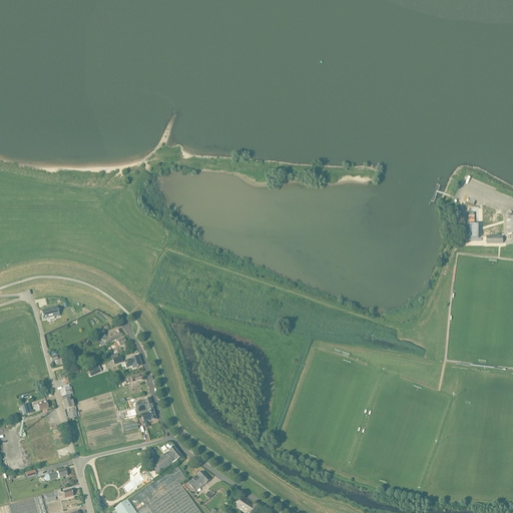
[(466,208),(476,210),(476,212),(479,213),(480,207),(465,204),(465,205),(466,206),(466,208)]
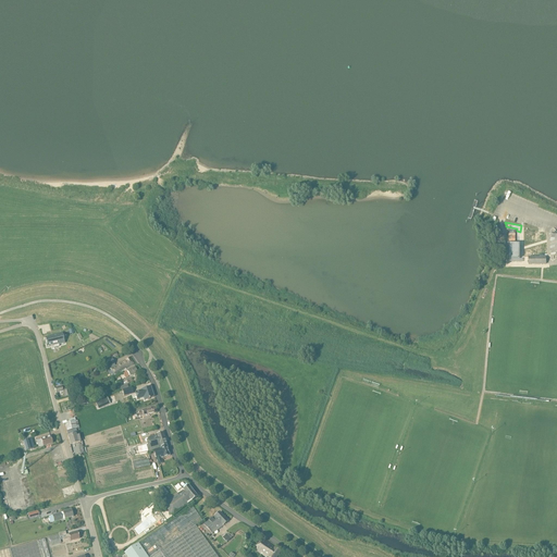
[(520,242),(509,242),(509,257),(520,257),(520,242)]
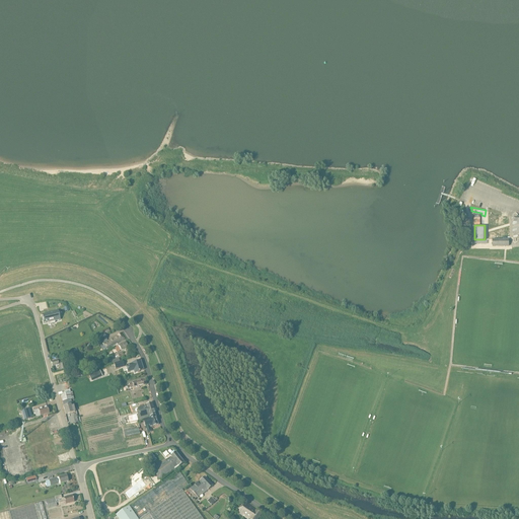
[(49,314),(43,315),(45,323),(48,322),(49,324),(54,323),(54,322),(60,320),(59,317),(58,318),(56,311),(49,313),(49,314)]
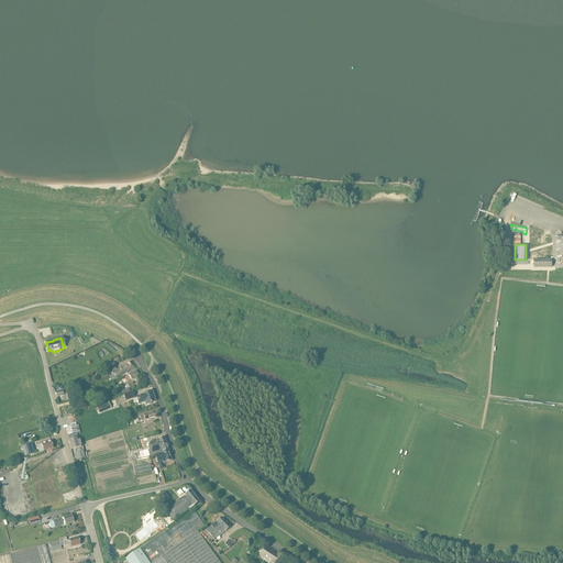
[(135,367),(131,362),(112,373),(112,374),(116,381),(135,367)]
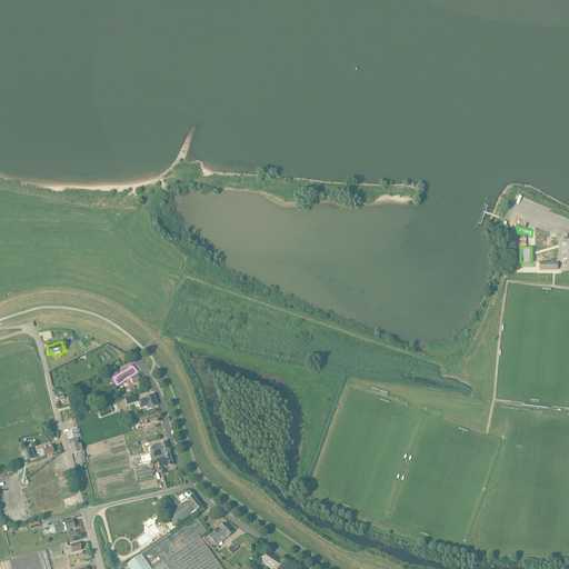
[(103,372),(106,378),(112,375),(113,377),(118,375),(117,372),(115,367),(103,372)]
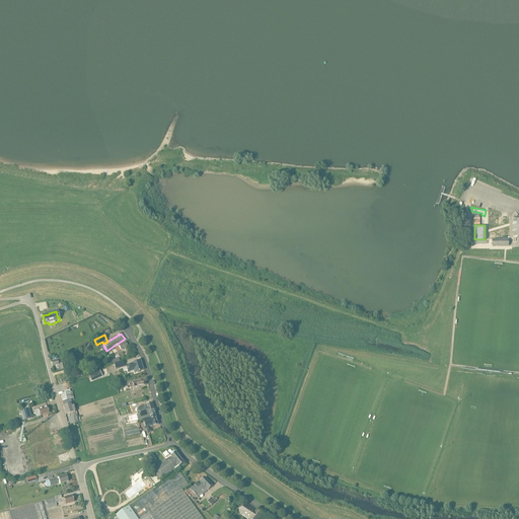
[(128,347),(126,343),(119,347),(118,346),(115,348),(117,353),(121,351),(128,347)]
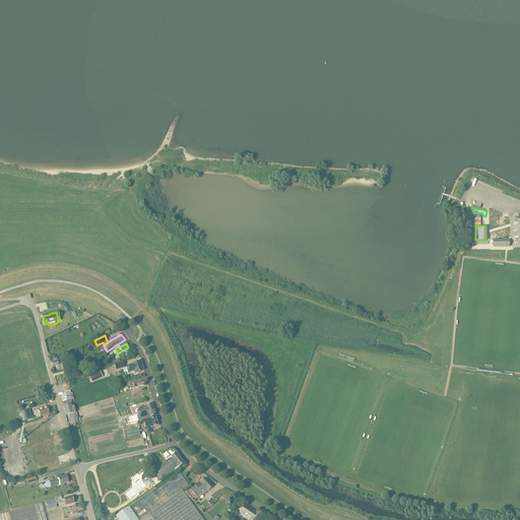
[(72,353),(64,356),(67,363),(74,360),(72,353)]
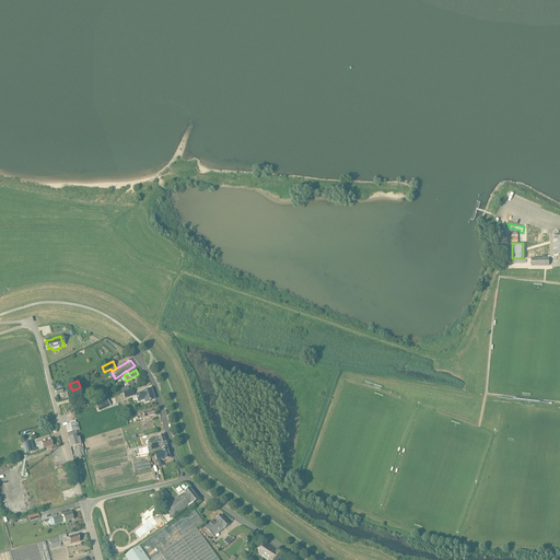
[(67,388),(56,392),(57,396),(63,394),(65,400),(73,398),(71,392),(68,393),(67,388)]
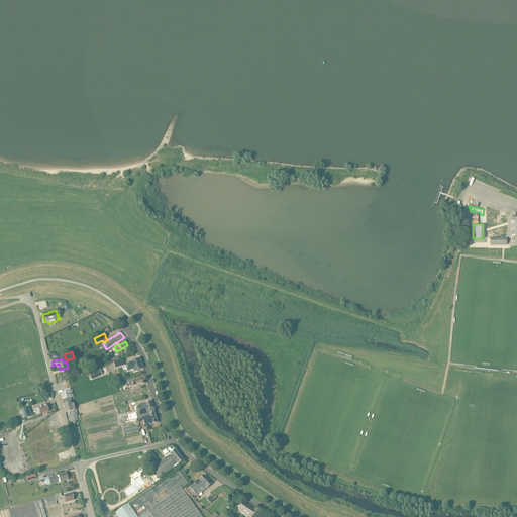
[(114,369),(123,366),(121,359),(112,363),(114,369)]
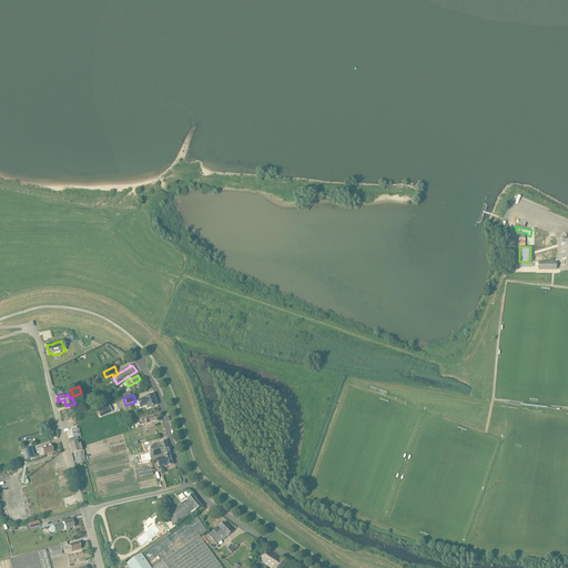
[(146,406),(148,408),(156,406),(153,396),(138,401),(141,408),(146,406)]
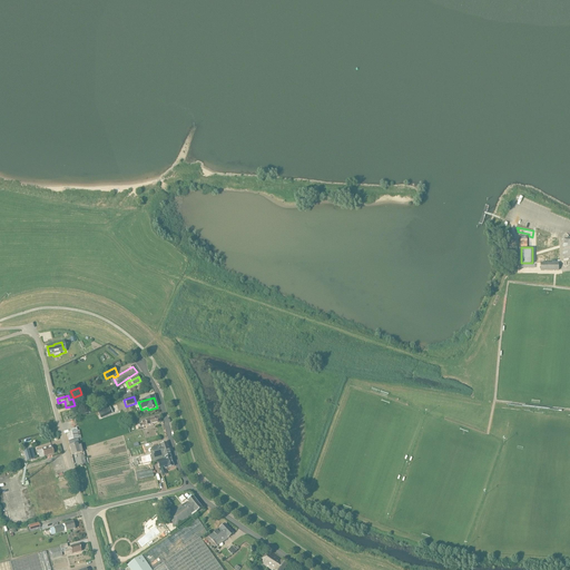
[(141,422),(144,430),(147,429),(146,426),(160,423),(159,418),(145,421),(141,422)]
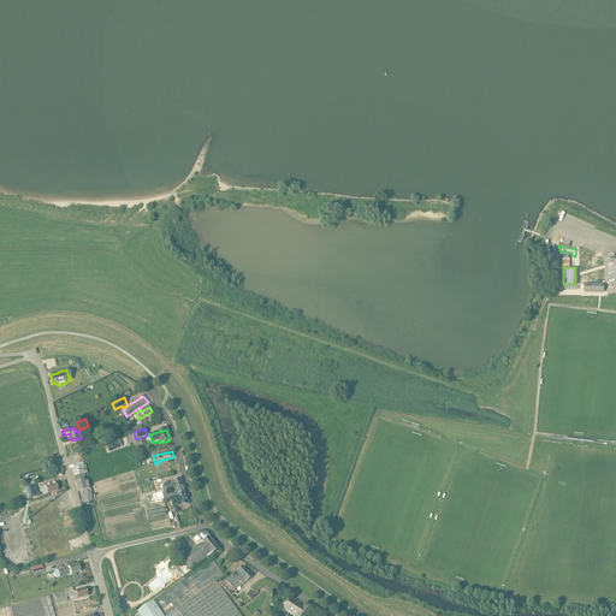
[(77,492),(89,490),(87,481),(86,483),(84,475),(88,474),(86,466),(71,469),(73,478),(77,492)]
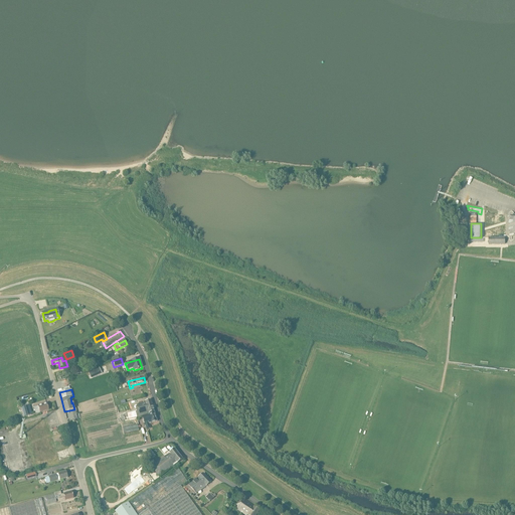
[(131,413),(133,418),(149,413),(154,411),(151,401),(146,402),(146,401),(137,404),(138,406),(135,407),(136,411),(131,413)]
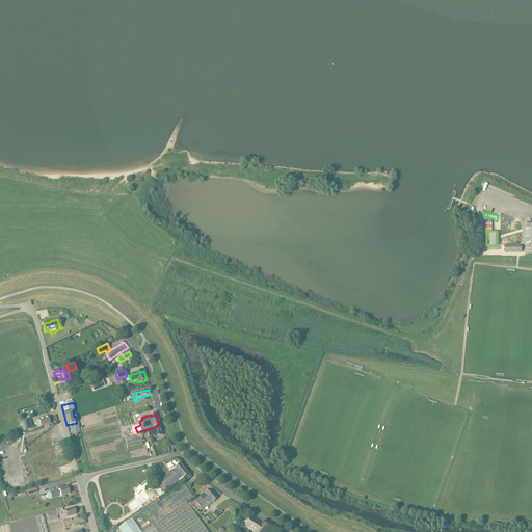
[(41,424),(42,427),(50,424),(48,418),(40,420),(34,422),(35,425),(41,424)]
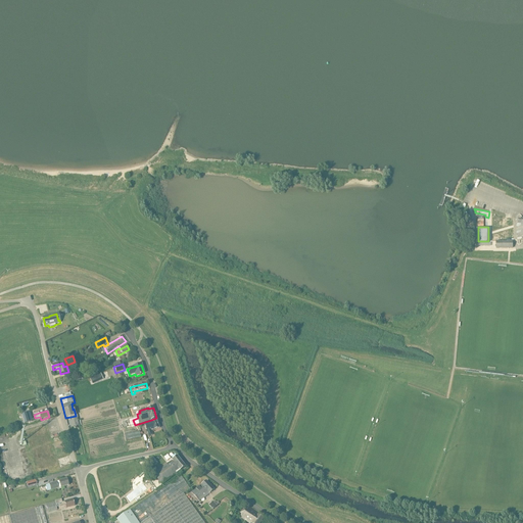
[(30,412),(19,415),(22,426),(26,426),(25,423),(32,422),(30,412)]
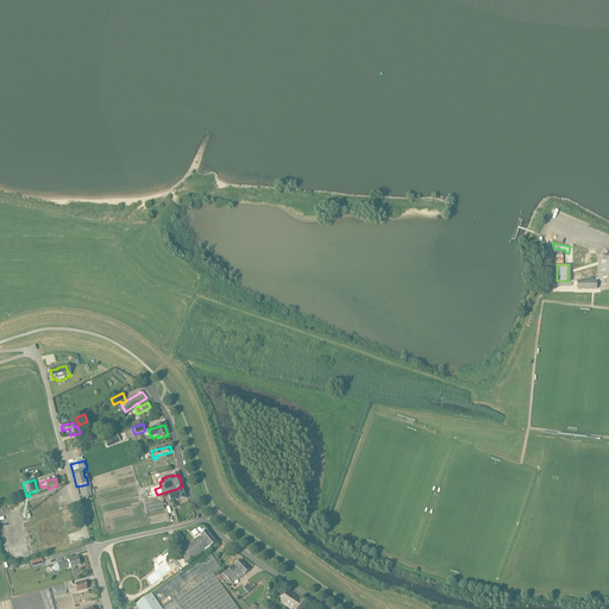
[(183,488),(169,493),(173,503),(186,498),(183,488)]
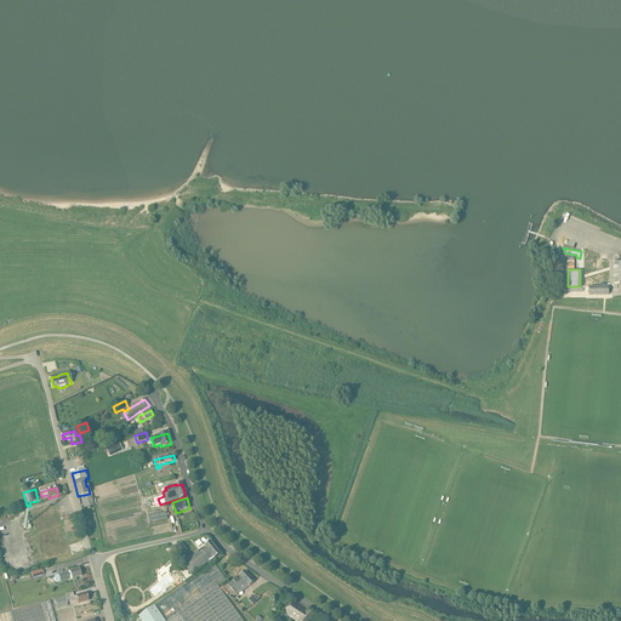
[(149,524),(167,519),(166,512),(148,516),(149,524)]
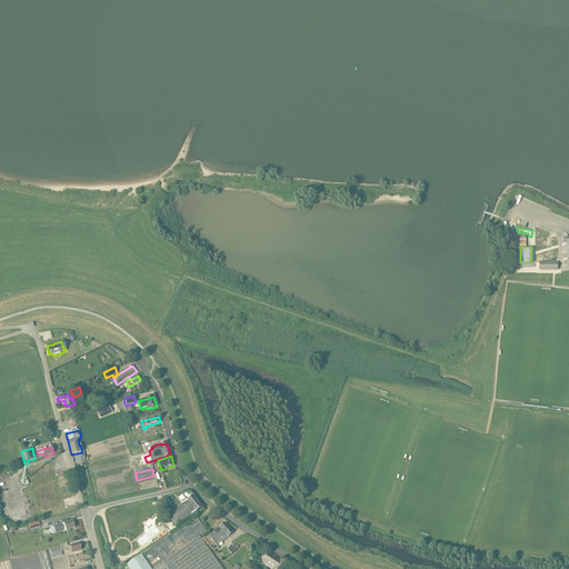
[(169,518),(177,528),(202,508),(193,497),(172,512),(173,513),(169,518)]
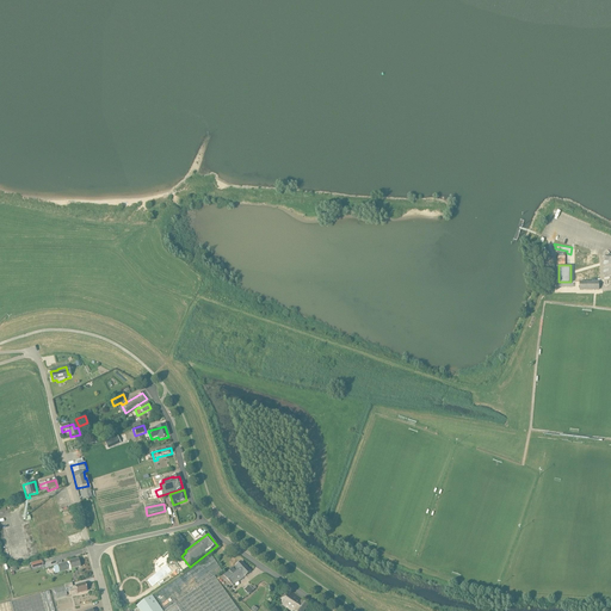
[(137,609),(134,610),(239,610),(218,581),(215,576),(222,572),(211,555),(143,603),(136,608),(137,609)]
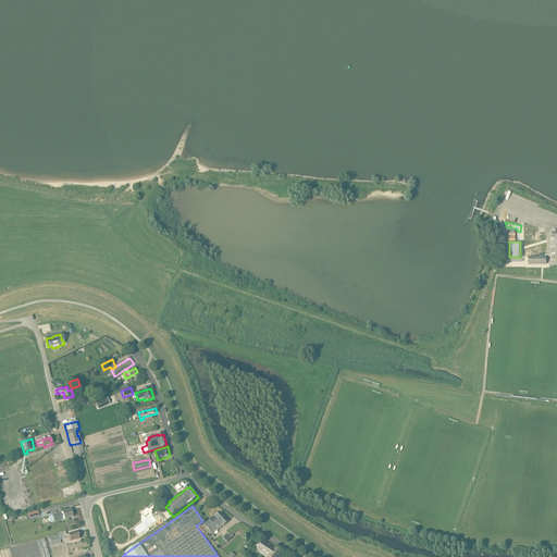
[(52,516),(54,522),(62,520),(73,517),(72,510),(63,512),(52,516)]
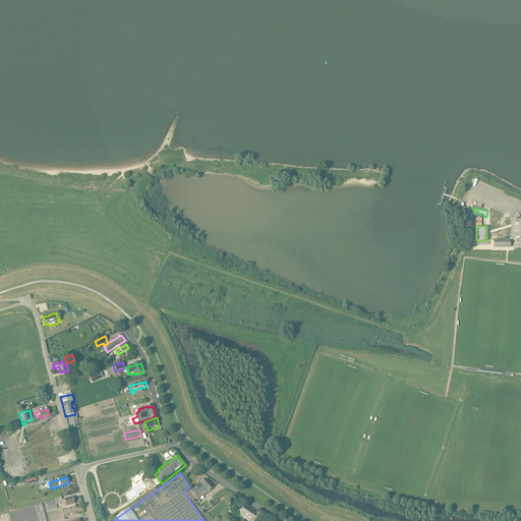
[(207,494),(214,488),(206,479),(200,483),(198,485),(207,494)]
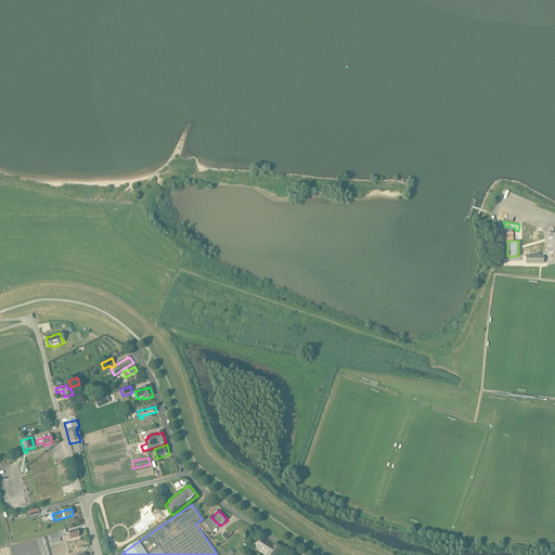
[(147,515),(131,526),(137,534),(153,524),(147,515)]
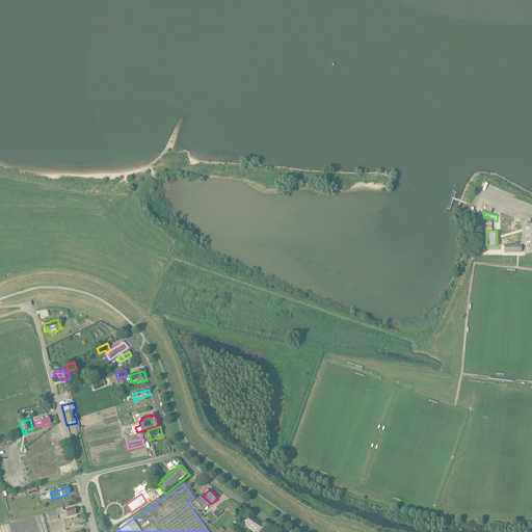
[(203,510),(211,504),(203,496),(194,502),(203,510)]
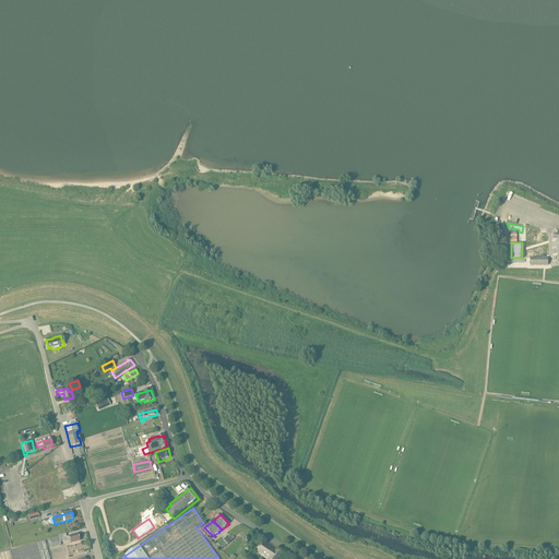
[(51,548),(61,546),(60,539),(63,538),(64,542),(70,540),(71,544),(80,542),(78,534),(67,537),(66,534),(59,536),(59,537),(49,539),(51,548)]
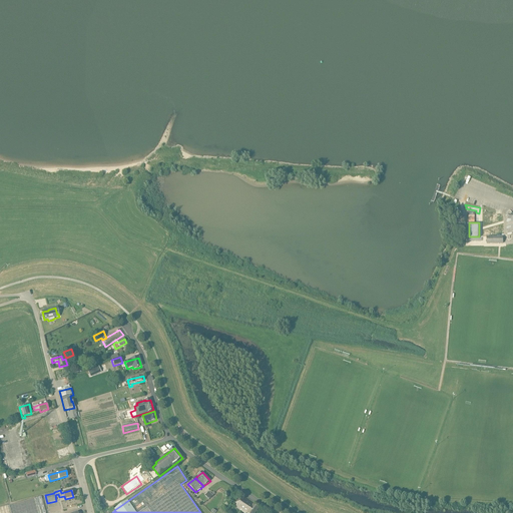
[(213,497),(208,492),(204,495),(209,500),(213,497)]
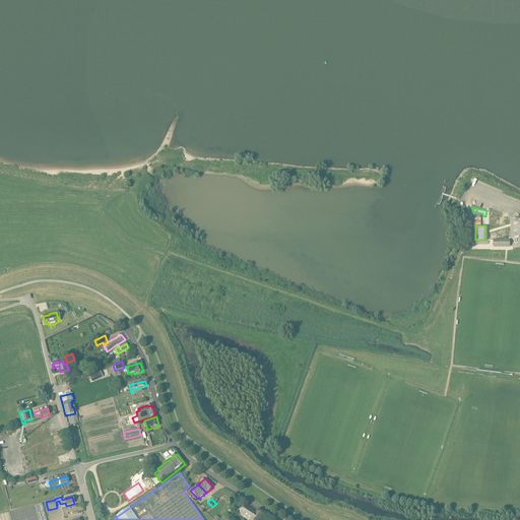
[(259,519),(262,516),(257,511),(258,511),(247,503),(244,505),(239,511),(240,512),(240,515),(246,519),(259,519)]
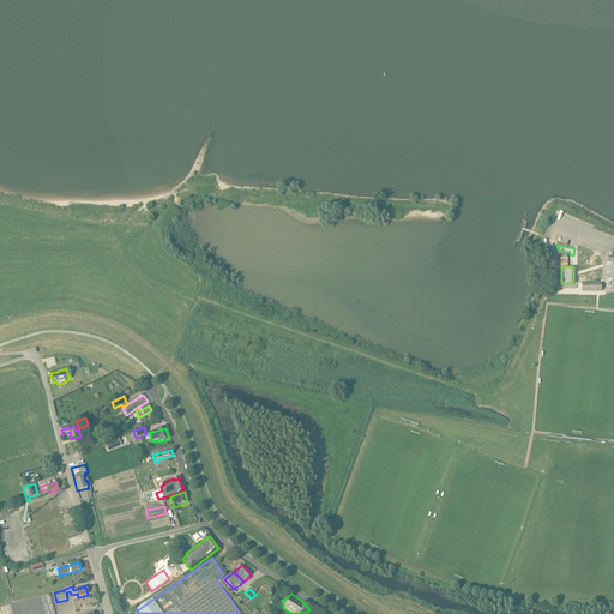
[(0,607),(0,613),(54,613),(49,595),(0,607)]
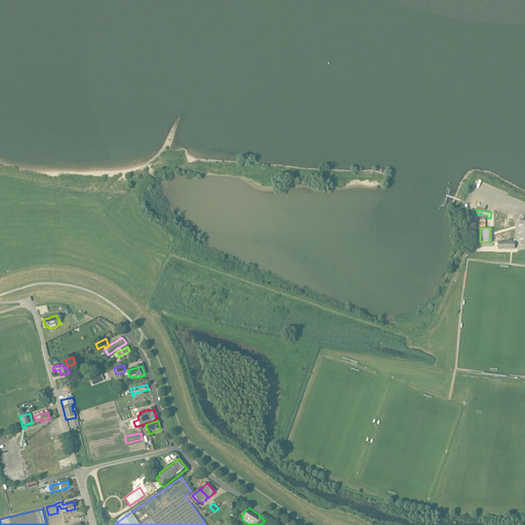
[(229,521),(235,511),(233,509),(227,520),(229,521)]
